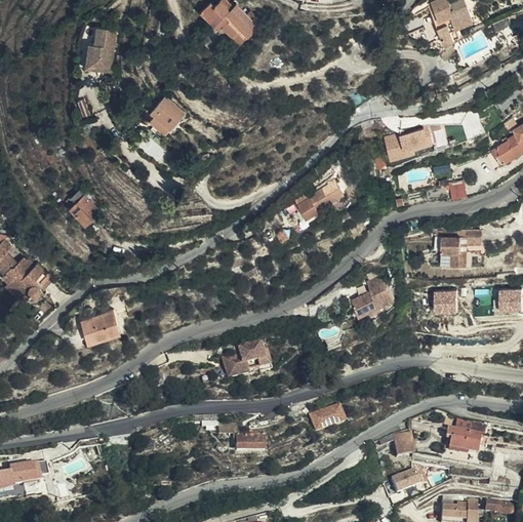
[(224,29),(232,37),(239,30),(246,38),(260,23),(236,1),(233,4),(228,0),(217,0),(215,3),(211,0),(208,0),(199,10),(214,25),(219,17),(227,25),(224,29)]
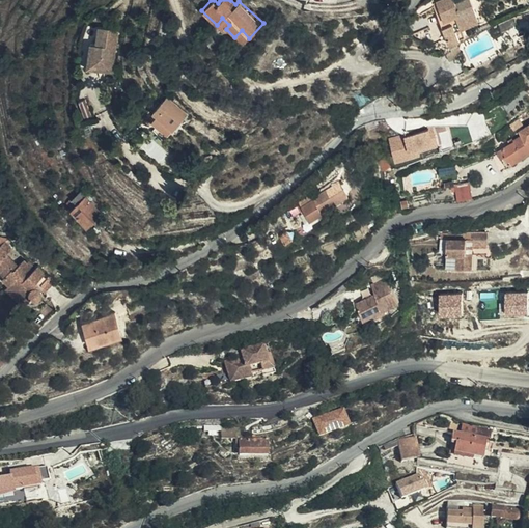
[(446,0),(435,0),(429,3),(438,20),(433,22),(443,43),(458,35),(455,27),(473,18),(464,0),(456,0),(448,4),(446,0)]
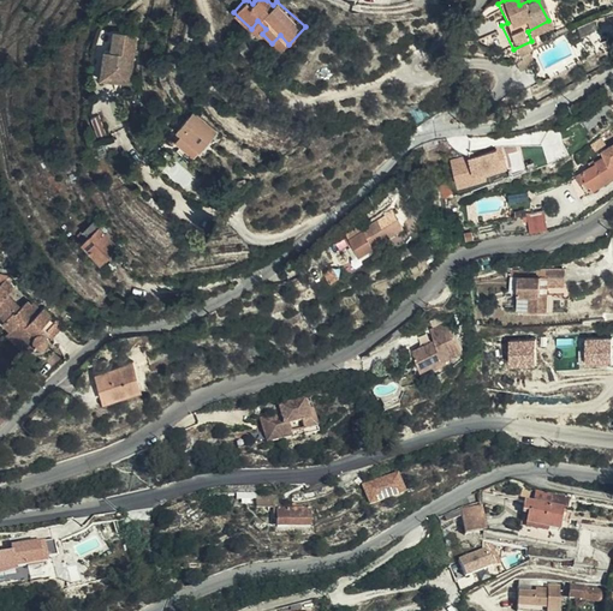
[(601,17),(583,25),(585,31),(605,23),(601,17)]
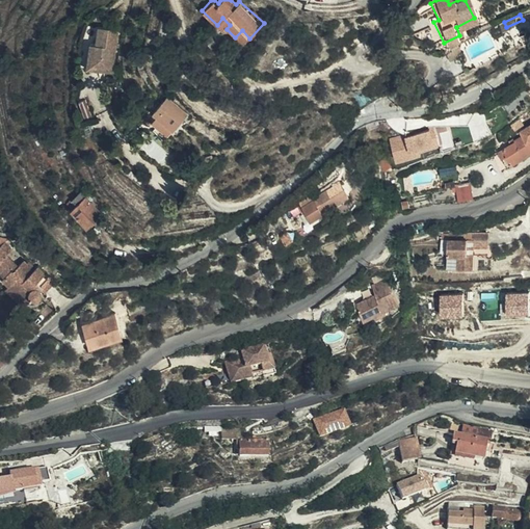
[(223,31),(227,29),(230,25),(222,18),(217,25),(223,31)]
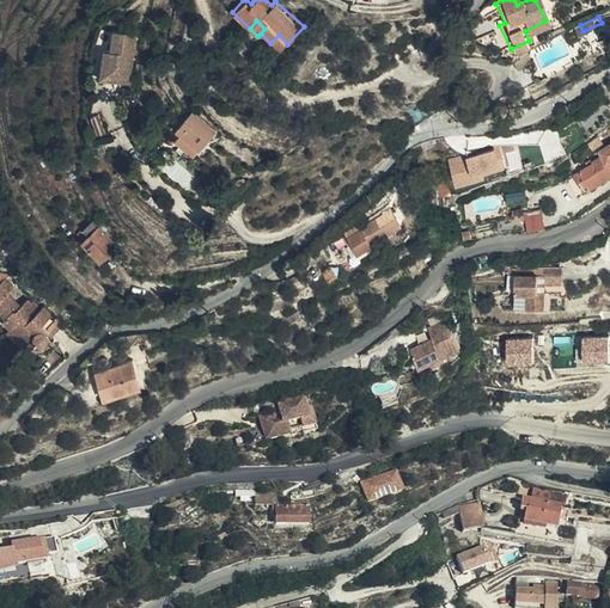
[(583,31),(580,25),(562,34),(568,45),(578,41),(578,40),(585,36),(583,31)]
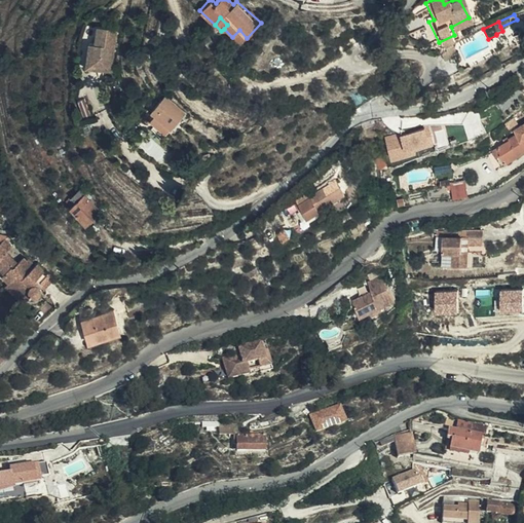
[(97,51),(92,75),(112,77),(118,30),(99,28),(97,51)]
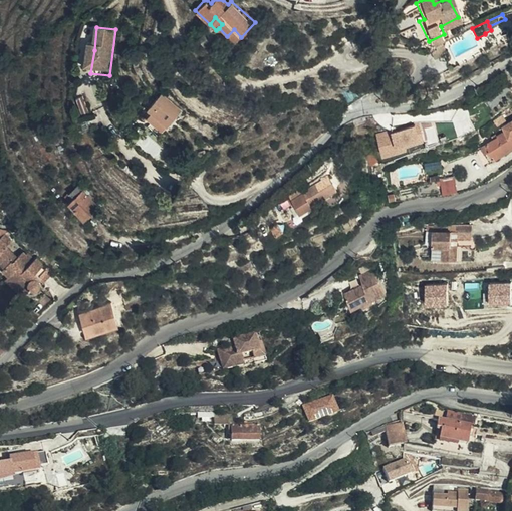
[(234,29),(227,36),(235,43),(241,37),(234,29)]
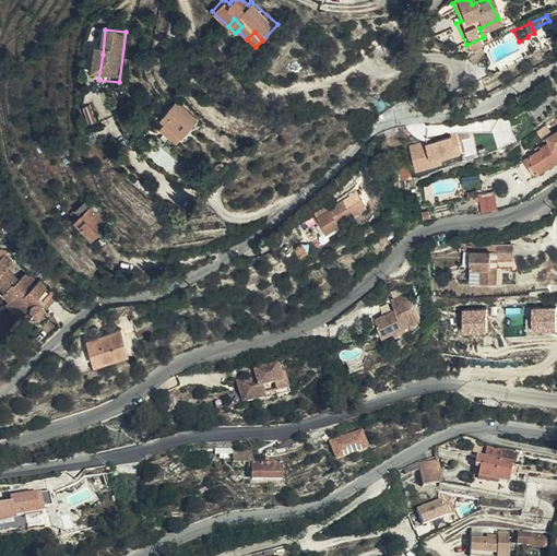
[(469,63),(481,58),(476,47),(464,52),(469,63)]
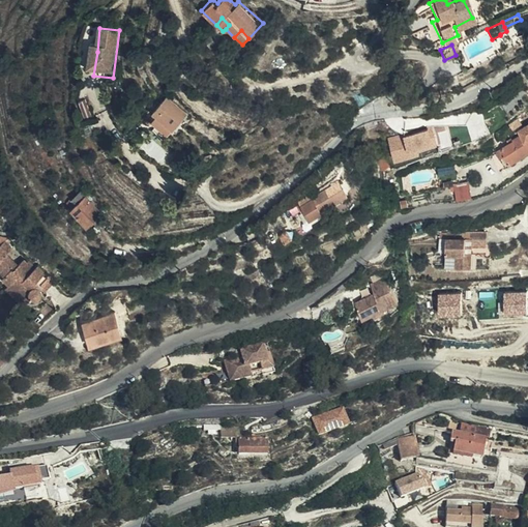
[(85,74),(93,76),(97,52),(89,51),(85,74)]
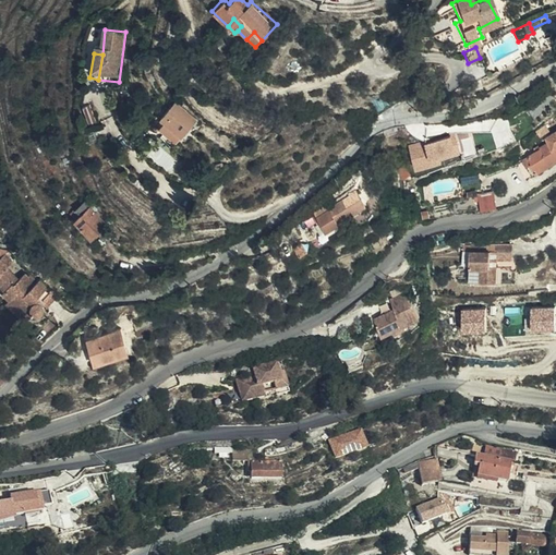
[(170,95),(155,115),(159,118),(166,109),(185,124),(193,116),(170,95)]
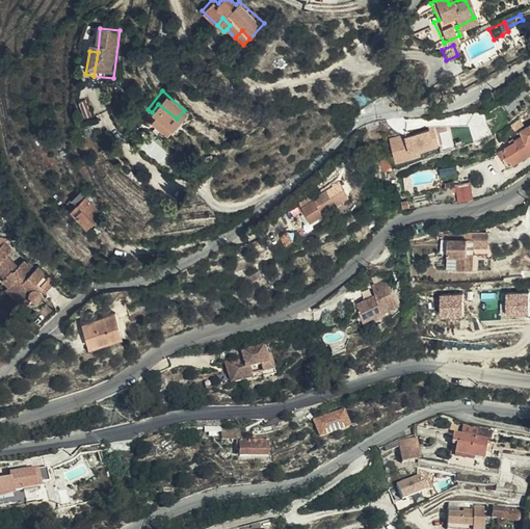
[(154,114),(169,127),(177,118),(158,104),(152,112),(154,114)]
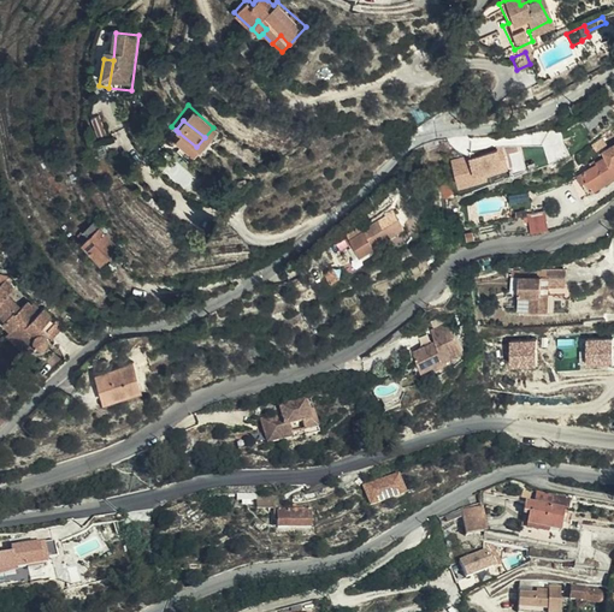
[(172,140),(188,153),(190,154),(196,147),(178,132),(172,140)]
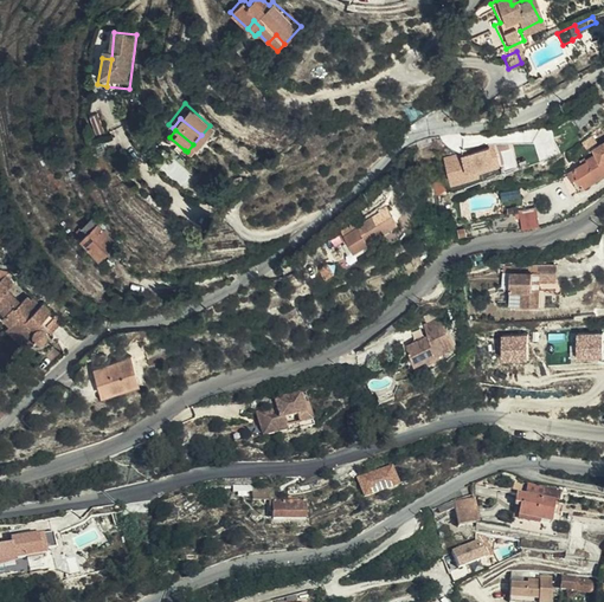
[(590,156),(603,144),(603,138),(603,137),(589,146),(592,151),(580,159),(582,160),(569,168),(572,172),(590,156)]
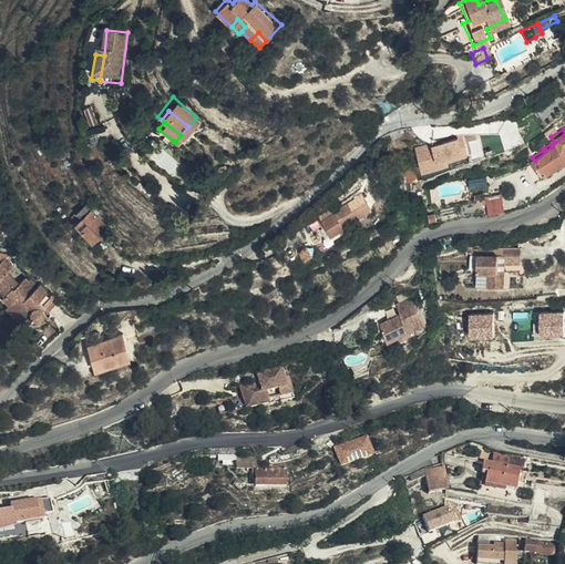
[(564,144),(564,135),(552,146),(535,161),(542,173),(564,159),(564,149),(563,146),(564,144)]
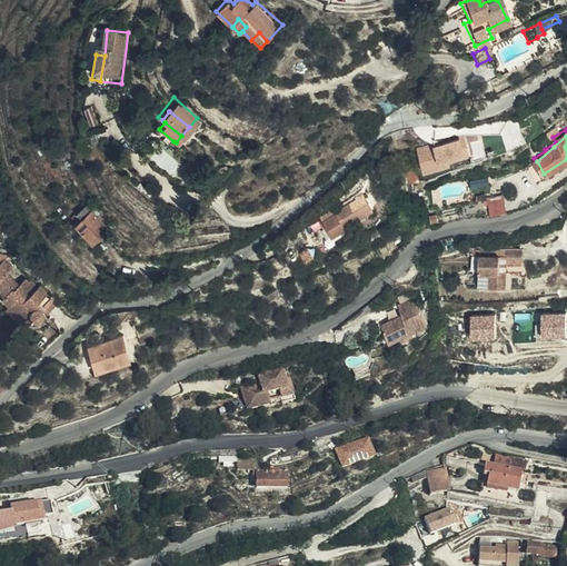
[(461,140),(413,152),(419,176),(448,169),(447,164),(467,158),(461,140)]
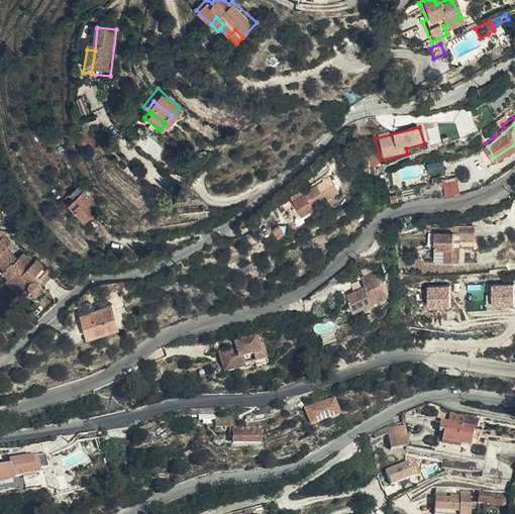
[(481,145),(487,156),(489,160),(494,158),(488,146),(485,143),(481,145)]
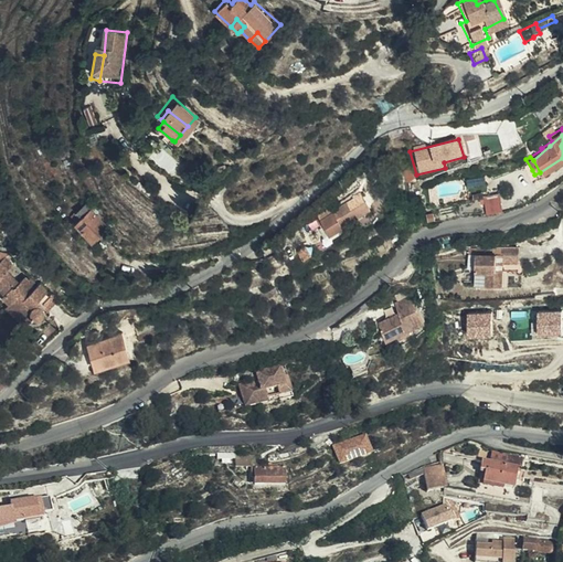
[(342,199),(343,204),(356,200),(351,189),(314,203),(318,218),(331,212),(330,210),(328,204),(342,199)]
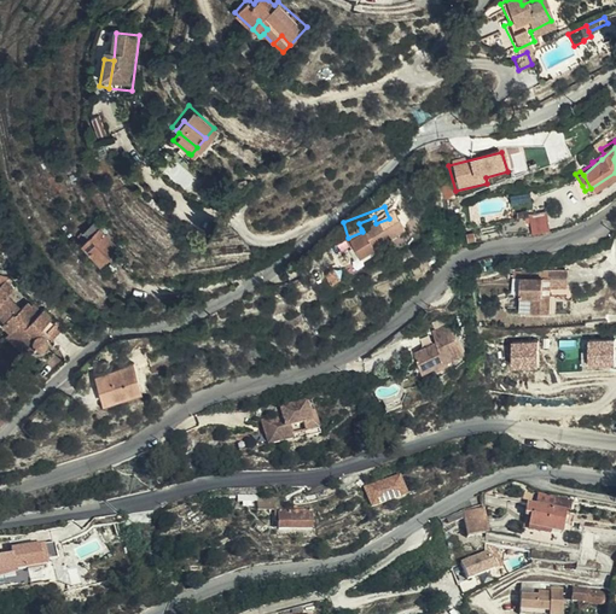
[(533,229),(547,226),(542,209),(528,214),(533,229)]
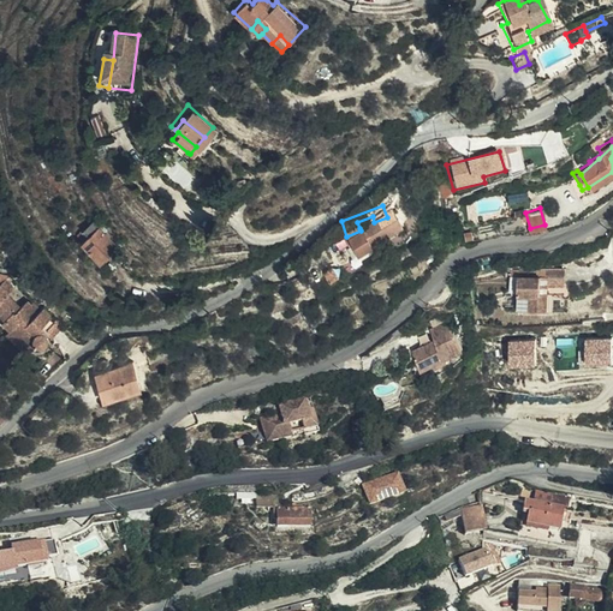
[(359,228),(374,222),(373,216),(357,222),(359,228)]
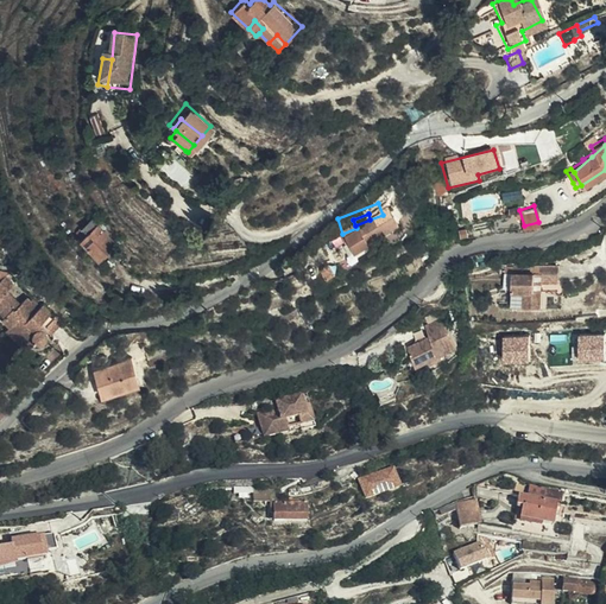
[(90,215),(80,223),(86,230),(79,237),(96,258),(113,242),(90,215)]
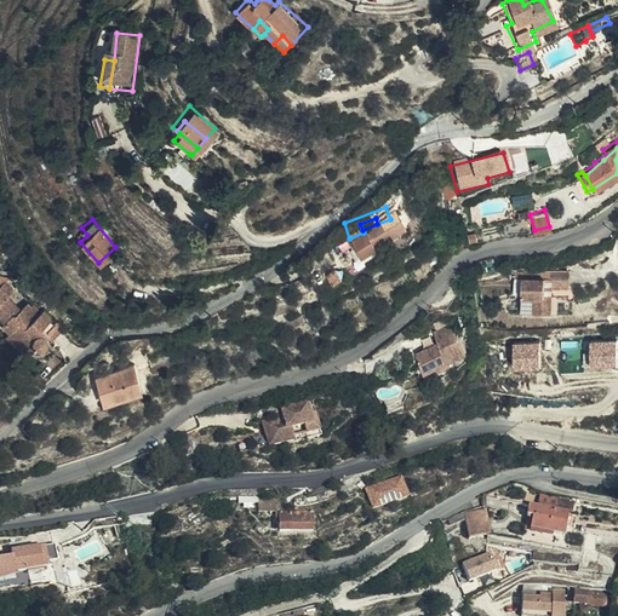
[(498,309),(528,311),(530,295),(524,295),(524,278),(532,280),(532,288),(549,289),(550,274),(518,271),(518,278),(502,276),(498,309)]
